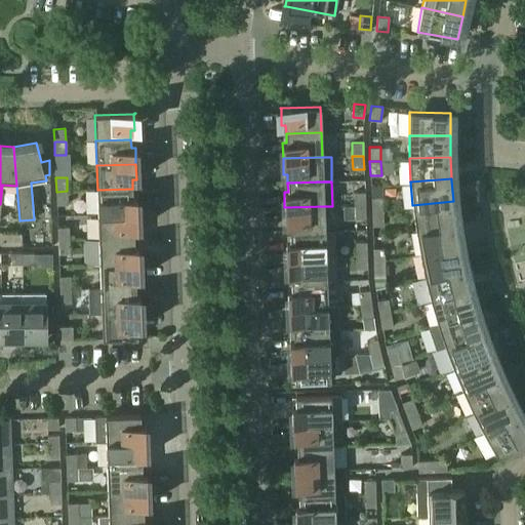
[(132,197),(132,189),(97,190),(97,214),(137,213),(136,197),(132,197)]
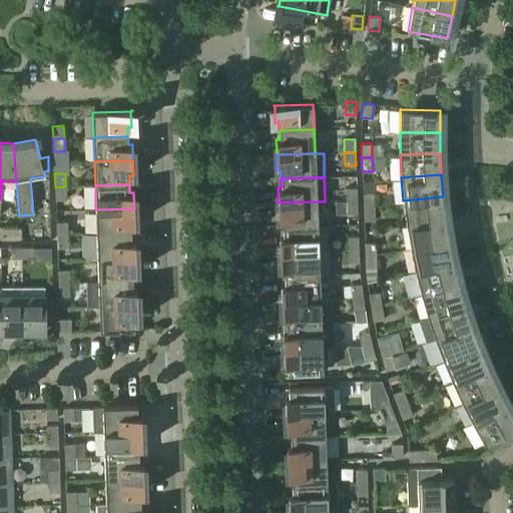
[(66,199),(65,186),(55,187),(55,199),(66,199)]
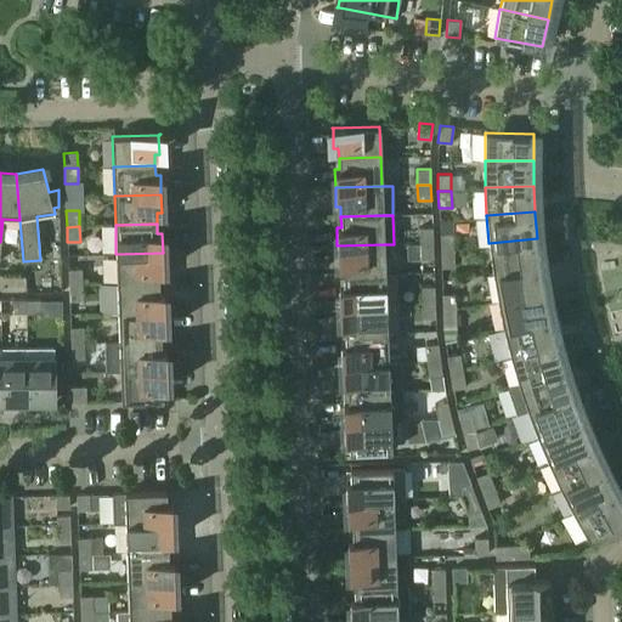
[(433,243),(433,227),(419,227),(419,243),(433,243)]
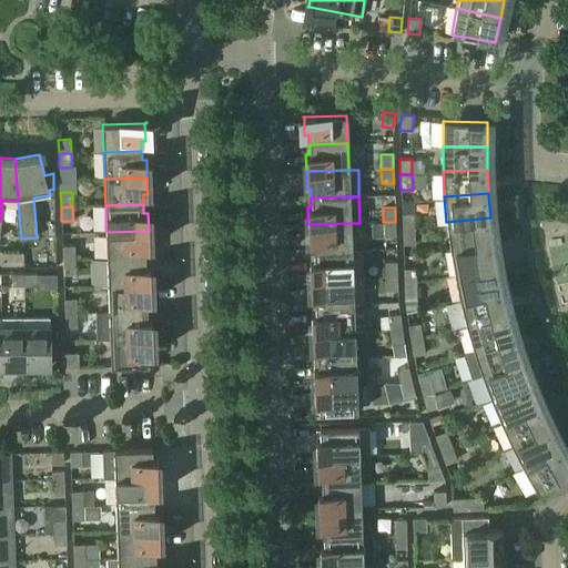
[(414,213),(402,213),(402,229),(414,229),(414,213)]
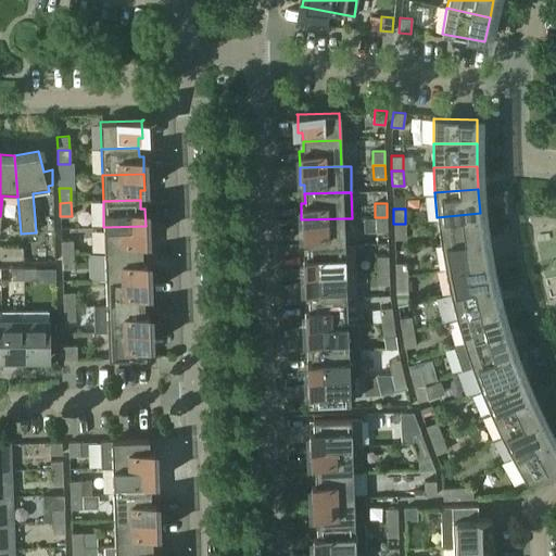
[(480,214),(480,213),(437,217),(440,242),(483,236),(480,214)]
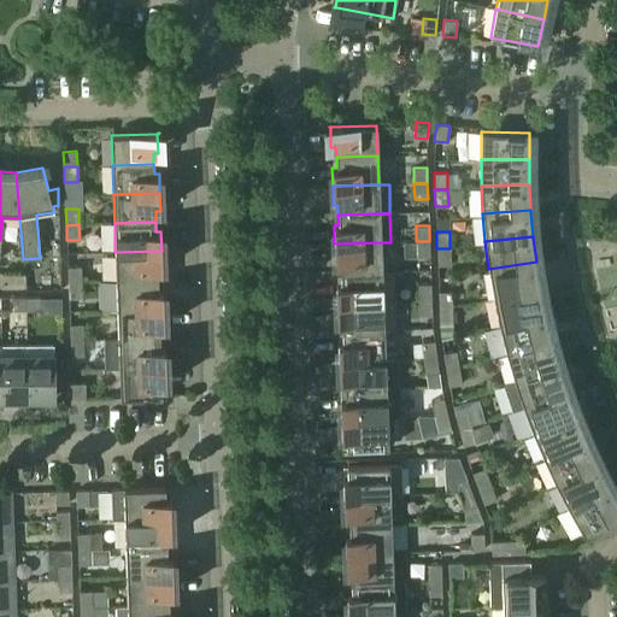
[(429,257),(429,241),(416,241),(416,257),(429,257)]
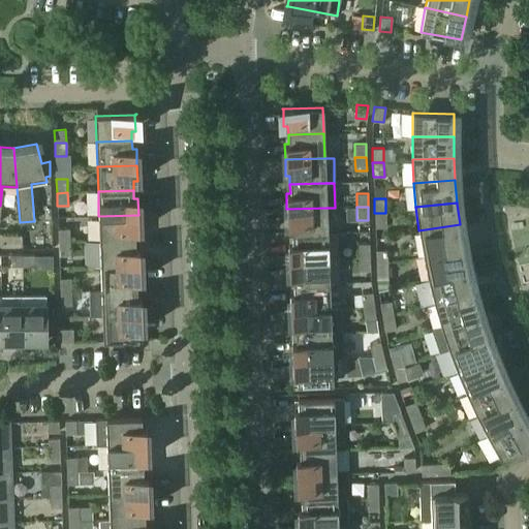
[(328,232),(327,208),(286,209),(287,225),(291,225),(291,234),(328,232)]
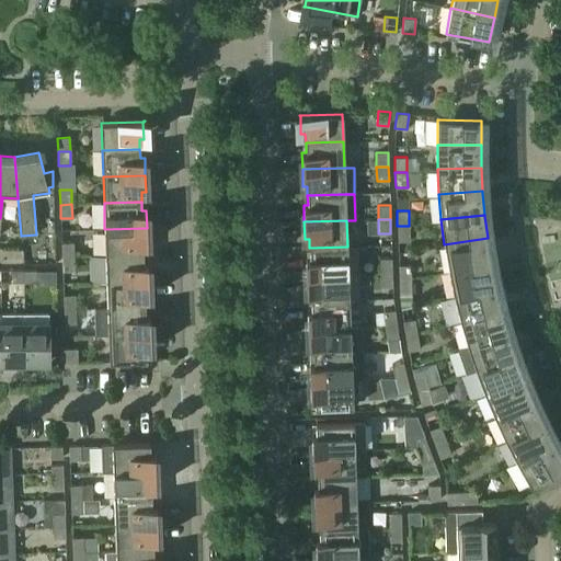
[(231,221),(218,221),(219,238),(231,237),(231,221)]
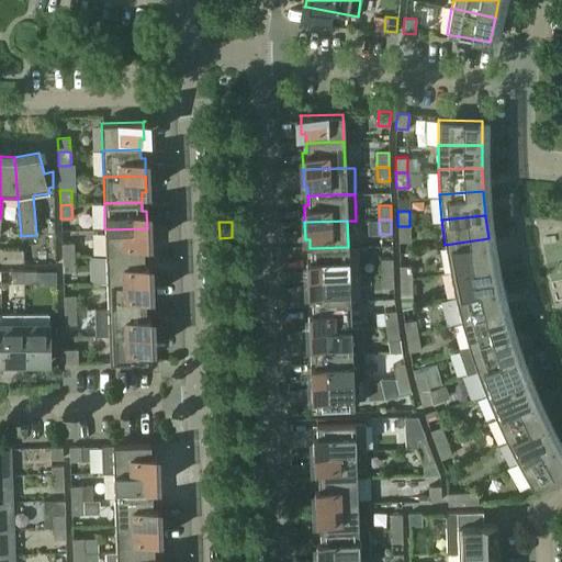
[(411,242),(409,226),(397,226),(398,242),(411,242)]
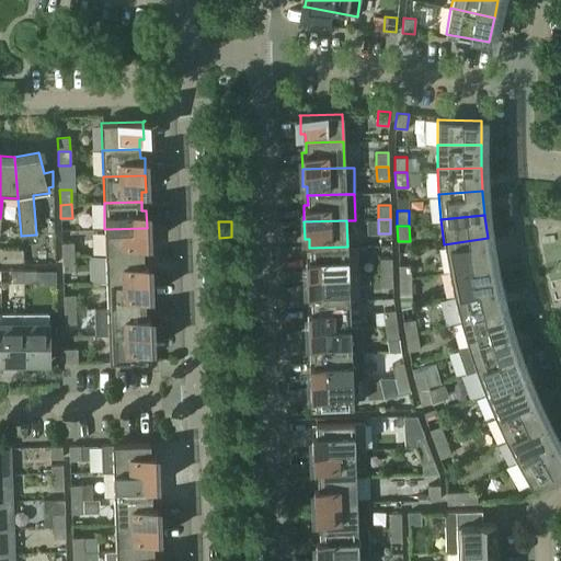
[(147,244),(147,228),(104,229),(105,255),(144,254),(142,244),(147,244)]
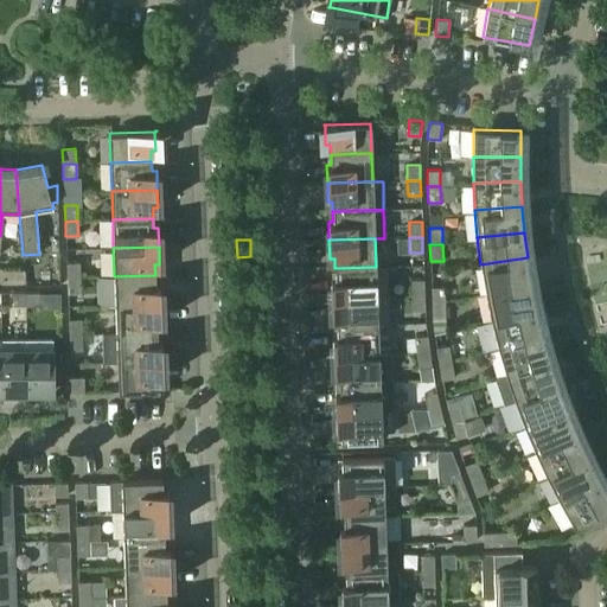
[(528,260),(528,257),(480,264),(485,293),(532,285),(528,260)]
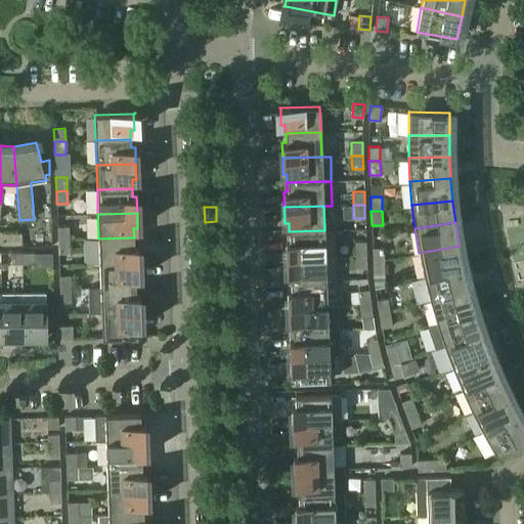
[(69,239),(69,226),(57,226),(57,239),(69,239)]
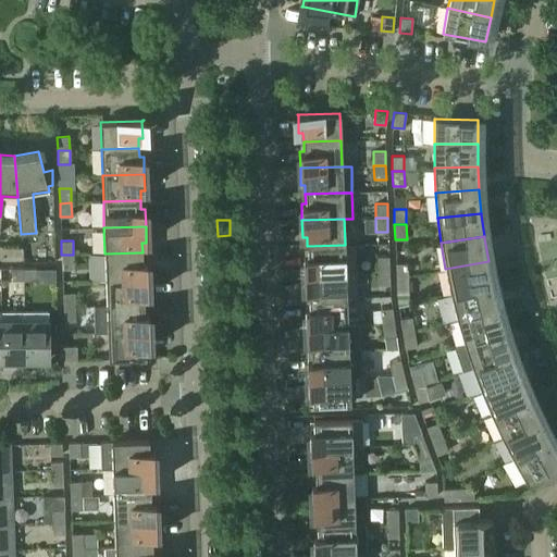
[(356,245),(345,245),(307,246),(308,256),(304,257),(304,273),(346,272),(357,271),(356,245)]
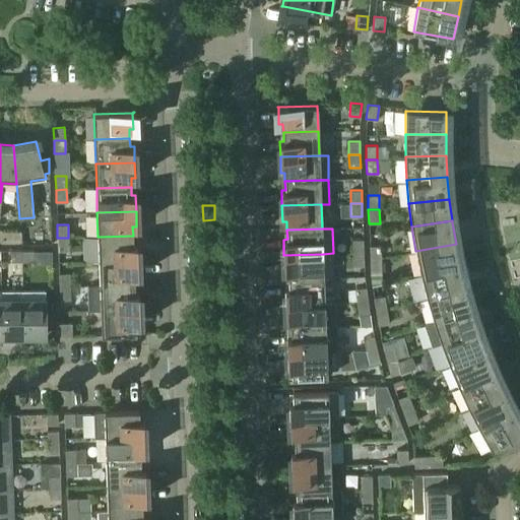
[(133,244),(133,236),(98,237),(99,261),(138,260),(137,244),(133,244)]
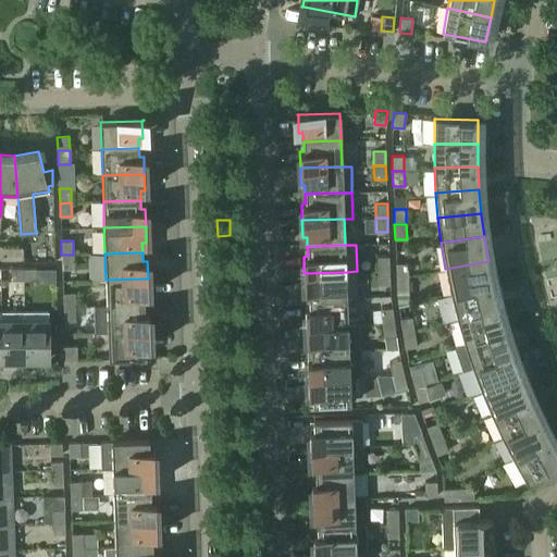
[(74,269),(73,255),(61,255),(62,269),(74,269)]
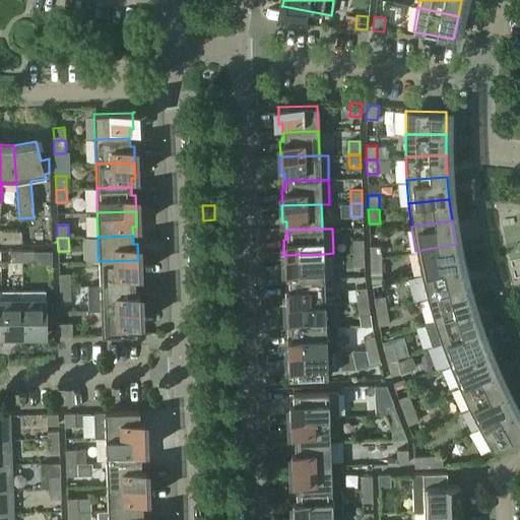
[(364,252),(363,240),(351,240),(352,253),(364,252)]
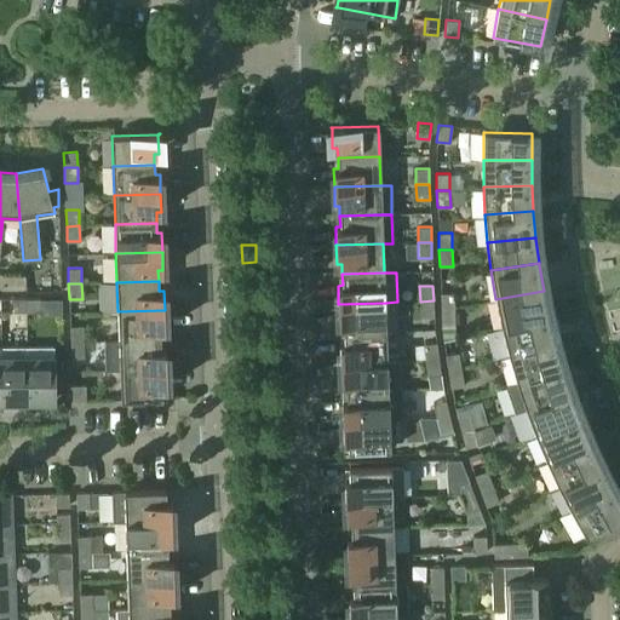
[(549,316),(544,291),(495,299),(495,300),(501,327),(549,316)]
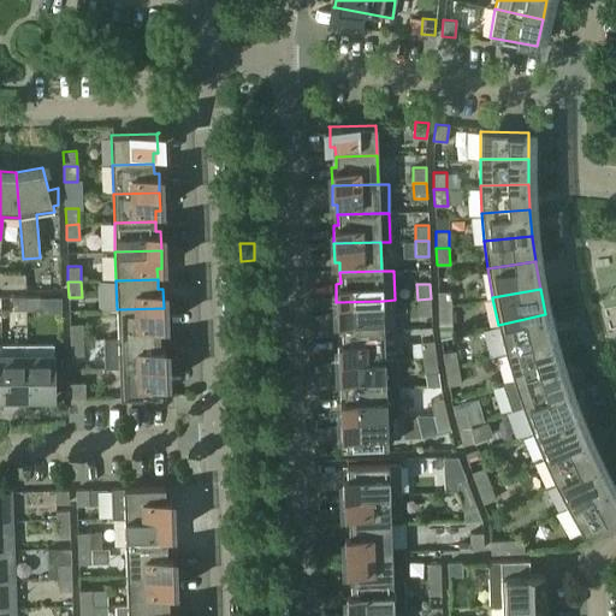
[(450,291),(437,291),(438,308),(451,307),(450,291)]
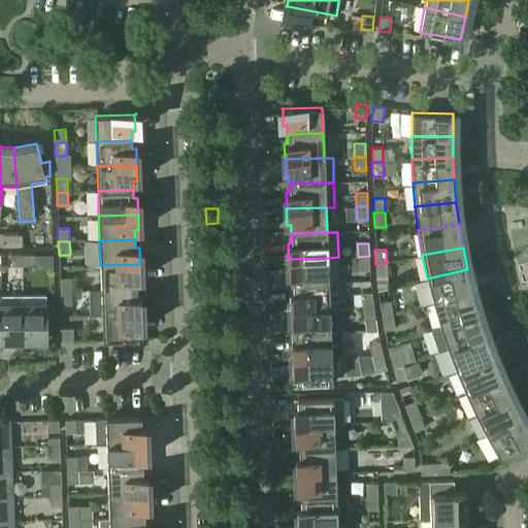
[(23,266),(22,255),(11,255),(11,266),(23,266)]
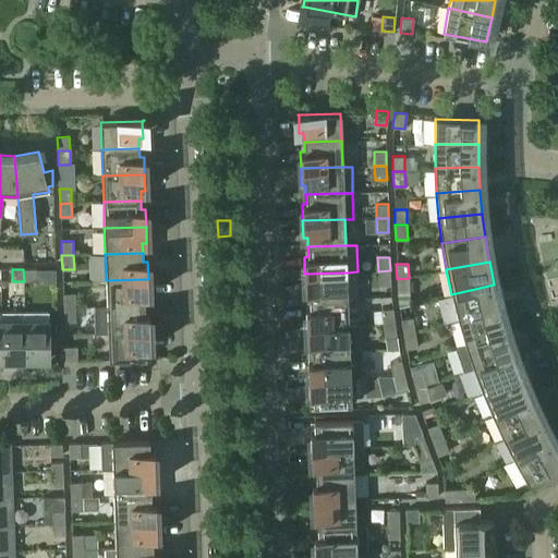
[(36,281),(36,269),(23,269),(24,281),(36,281)]
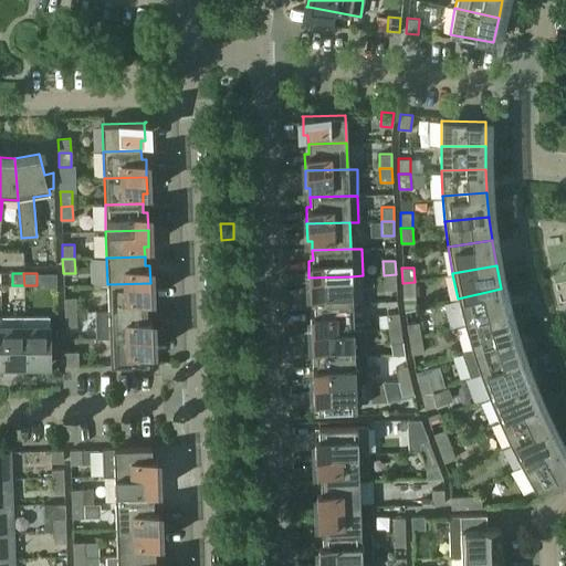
[(396,289),(396,274),(384,275),(384,290),(396,289)]
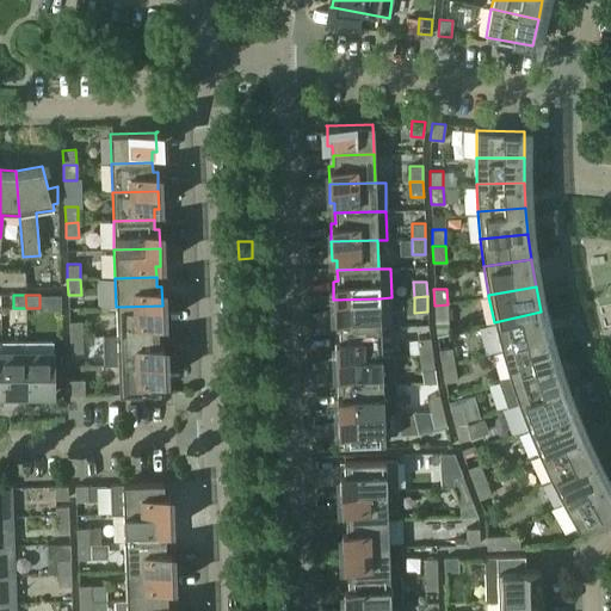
[(392,297),(380,298),(333,300),(334,319),(339,319),(339,328),(381,327),(392,327),(392,297)]
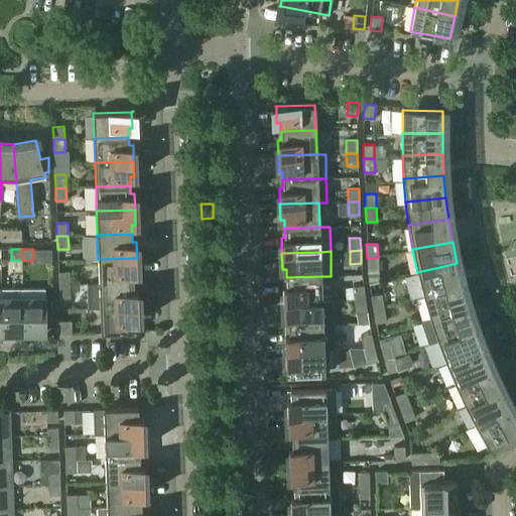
[(378,271),(378,257),(367,258),(367,272),(378,271)]
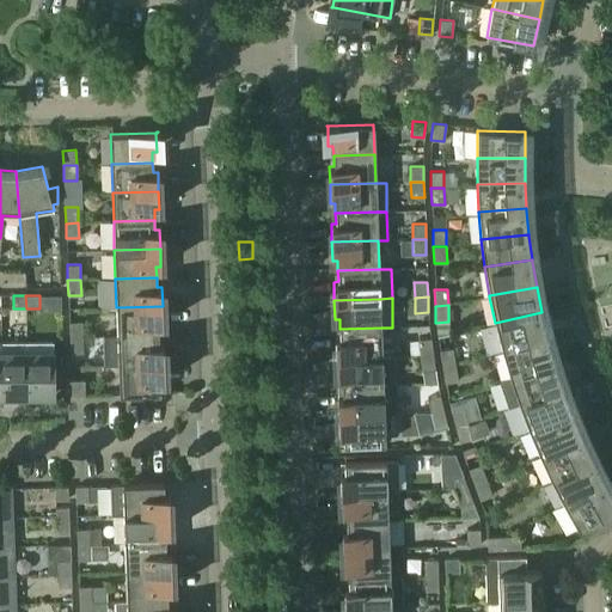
[(163,324),(163,306),(116,307),(117,336),(158,335),(158,324),(163,324)]
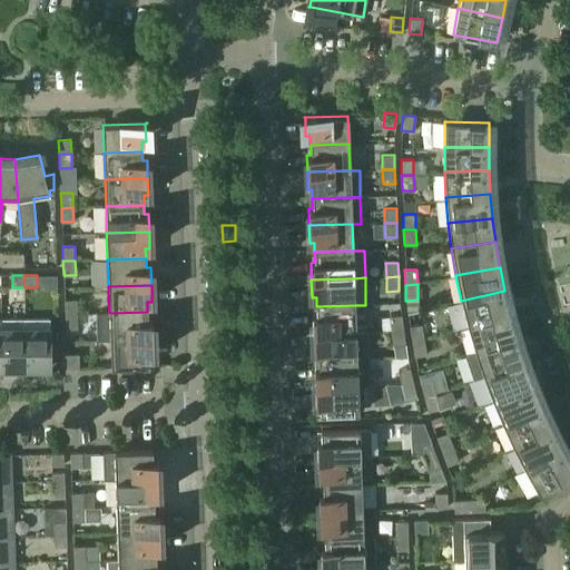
[(468,326),(511,314),(504,291),(461,301),(468,326)]
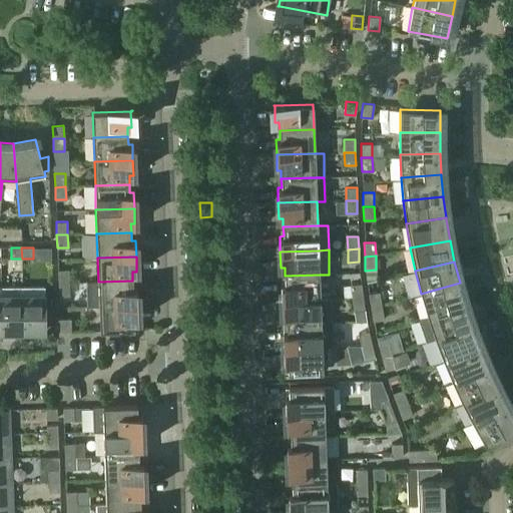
[(69,283),(68,270),(57,270),(58,283),(69,283)]
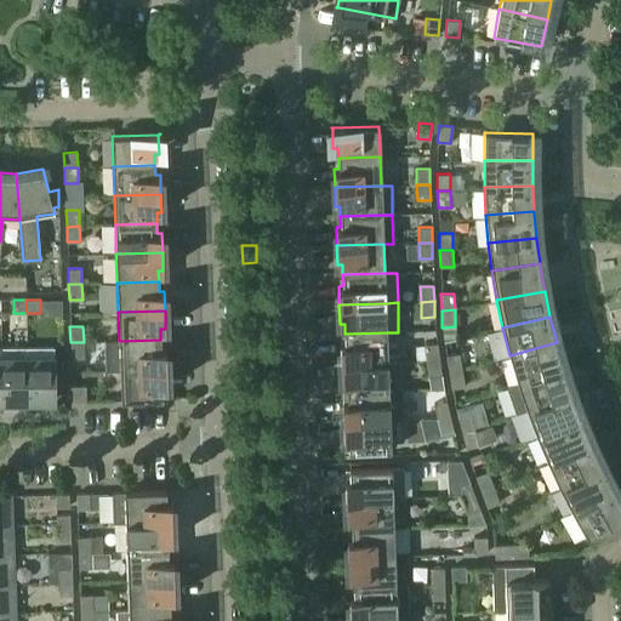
[(387,362),(387,332),(345,334),(345,343),(340,345),(341,363),(387,362)]
